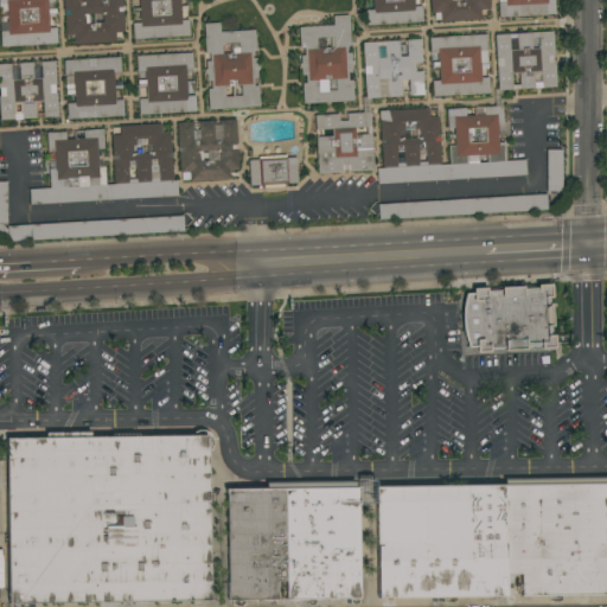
[(1,46),(0,23),(7,21),(7,11),(0,11),(0,0),(55,0),(48,1),(48,10),(56,10),(56,13),(55,13),(55,16),(49,16),(50,29),(56,27),(57,44),(1,46)]
